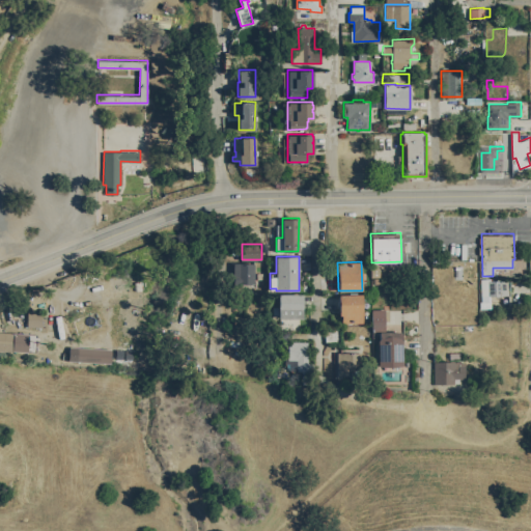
[(469,282),(455,282),(455,262),(468,261),(469,282)]
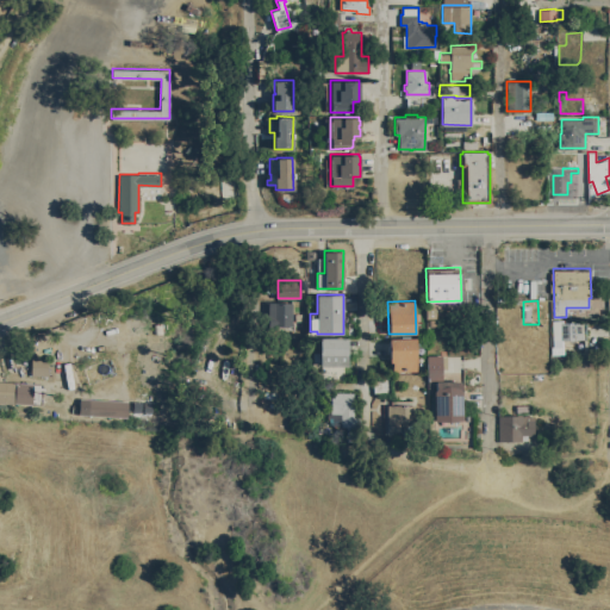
[(292,302),(292,325),(275,325),(275,329),(268,329),(269,302),(292,302)]
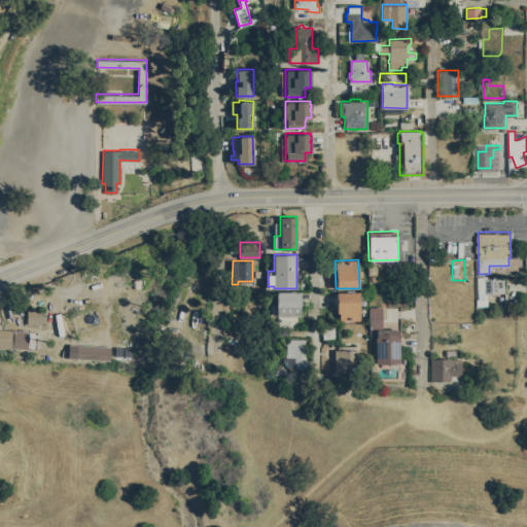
[(497,278),(504,278),(504,292),(498,292),(498,293),(485,293),(485,292),(483,292),(483,297),(478,297),(478,276),(487,276),(487,278),(497,278)]
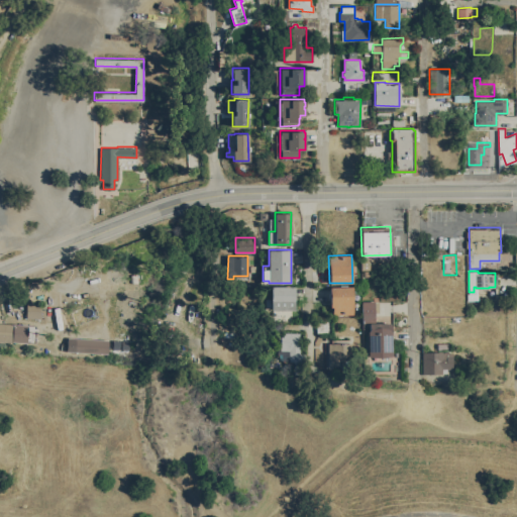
[(295,309),(271,309),(271,306),(266,306),(266,294),(271,294),(271,286),(295,286),(295,309)]
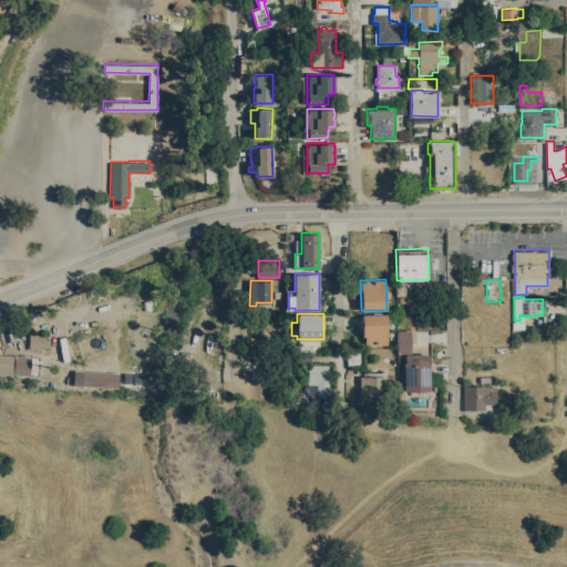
[(387,313),(388,344),(364,344),(364,337),(362,337),(361,315),(387,313)]
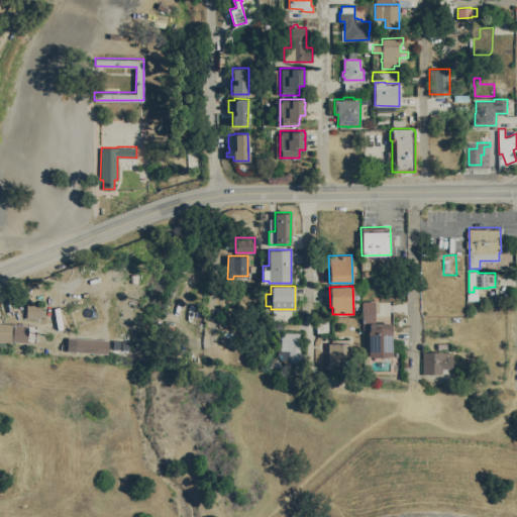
[(375,322),(363,322),(362,301),(375,300),(375,322)]
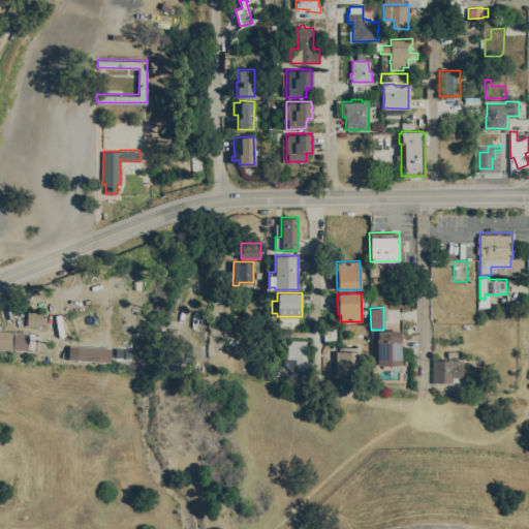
[(28,309),(42,310),(41,325),(27,324),(28,309)]
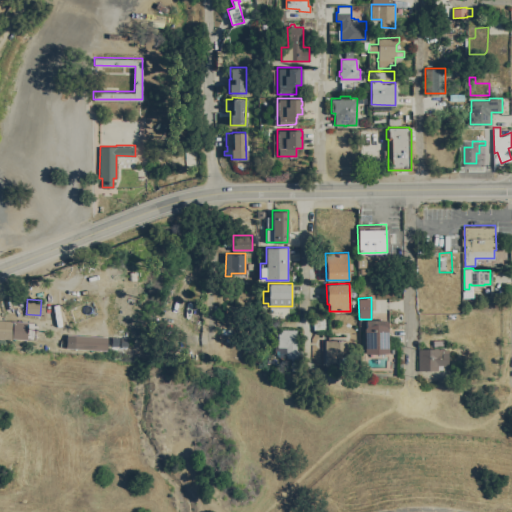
[(313,329),(313,314),(327,314),(327,329),(313,329)]
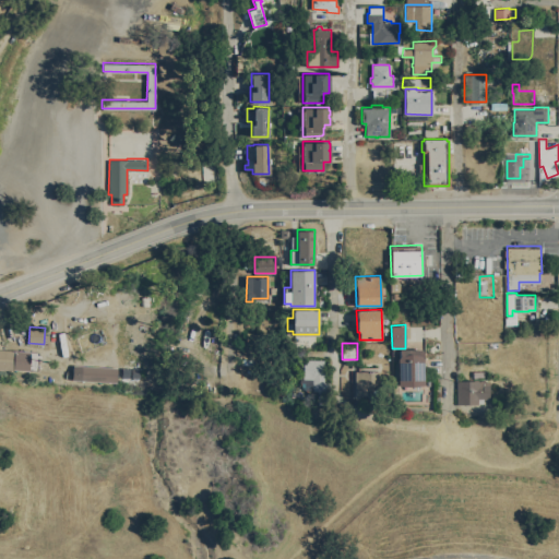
[(0,368),(0,348),(15,349),(15,369),(0,368)]
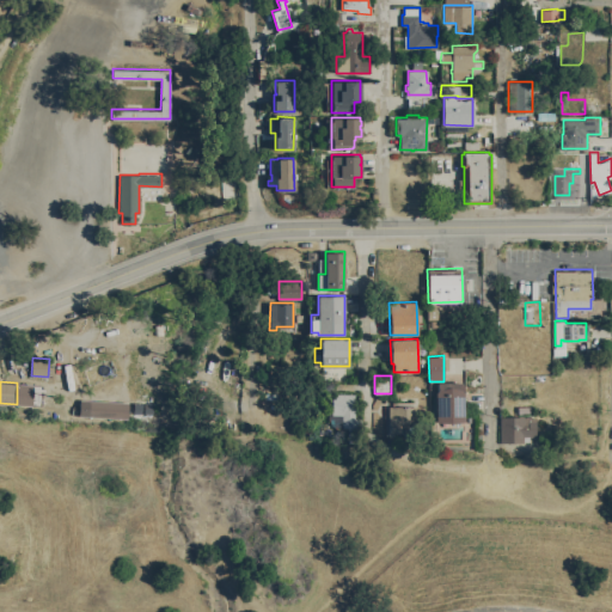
[(434,391),(436,390),(436,381),(461,383),(461,389),(463,391),(463,421),(435,422),(434,391)]
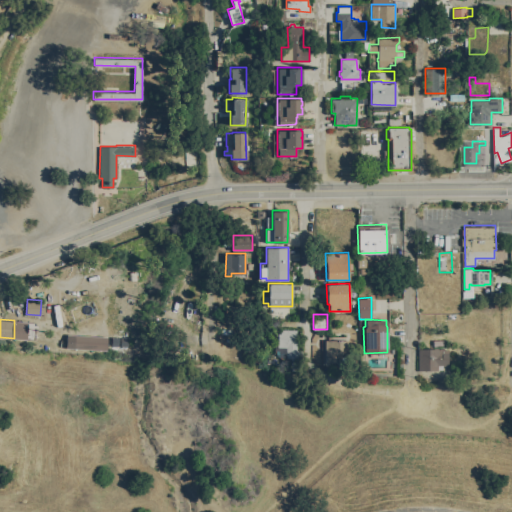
[(296,358),(285,357),(285,350),(285,347),(277,347),(277,328),(297,329),(296,358)]
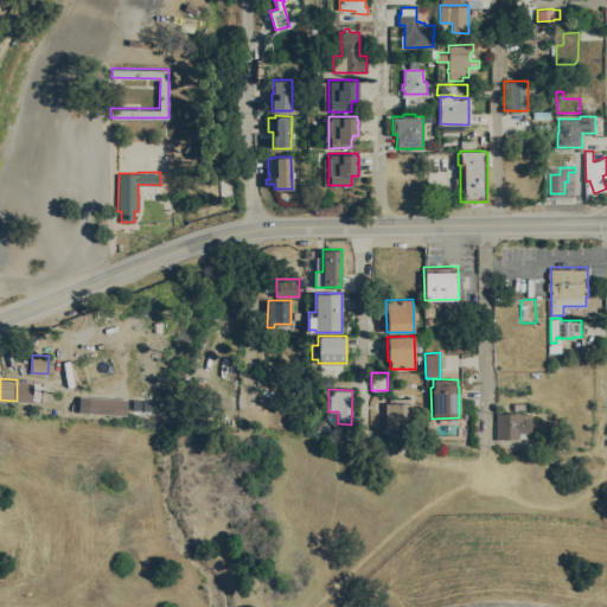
[(126,397),(85,397),(85,413),(125,414),(126,397)]
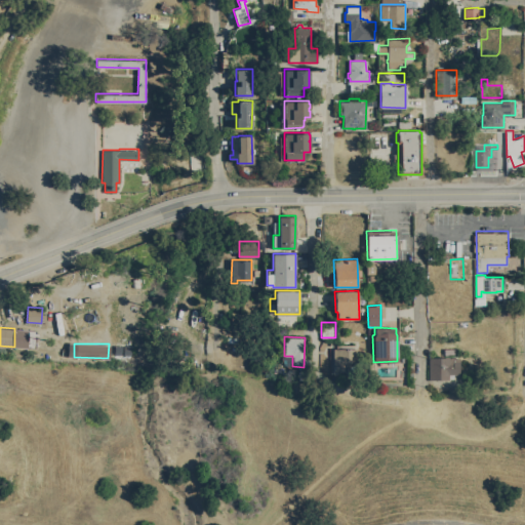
[(114,359),(115,345),(131,346),(130,360),(114,359)]
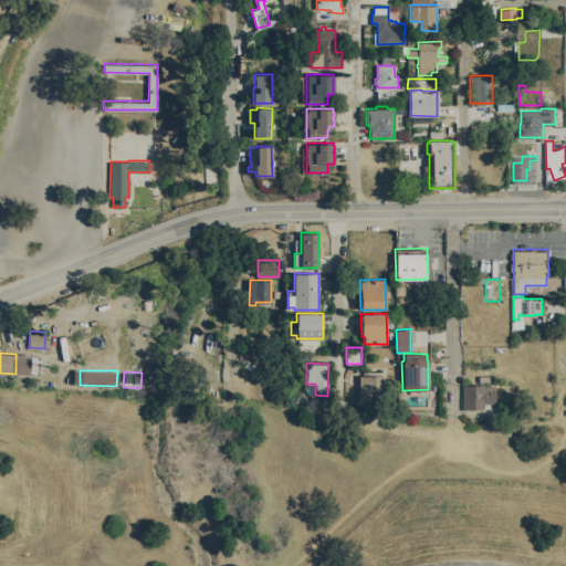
[(358,375),(385,375),(385,395),(370,395),(370,400),(359,400),(359,395),(358,395),(358,375)]
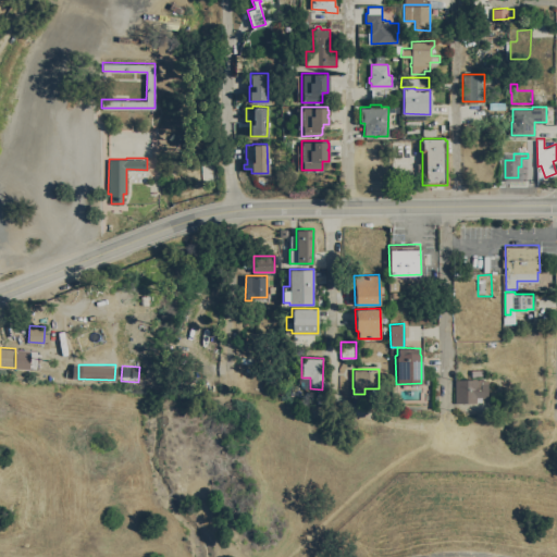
[(455,379),(477,379),(487,379),(487,396),(481,396),(481,400),(475,400),(475,403),(455,403),(455,379)]
